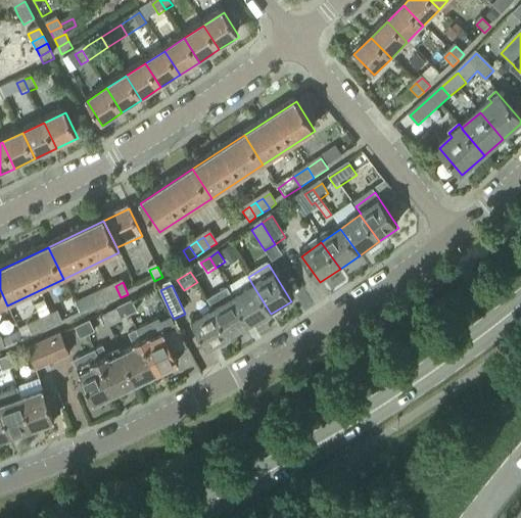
[(121,297),(115,286),(108,289),(113,300),(121,297)]
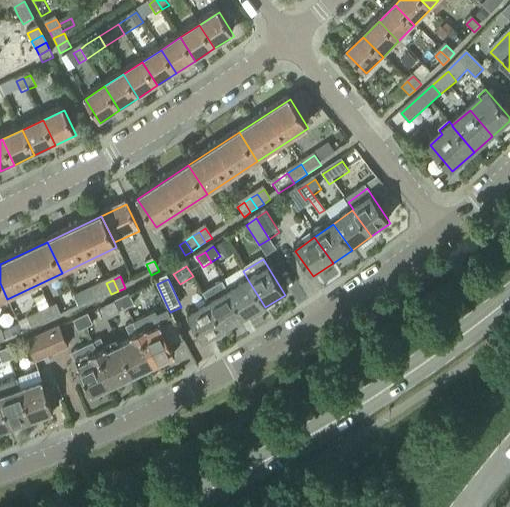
[(248,280),(228,291),(245,319),(265,307),(248,280)]
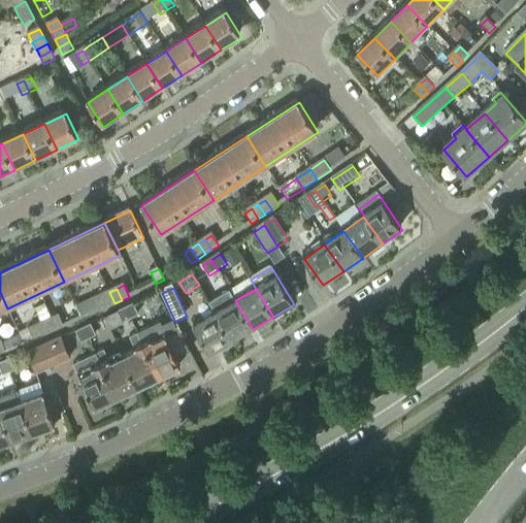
[(114,303),(109,292),(101,296),(107,307),(114,303)]
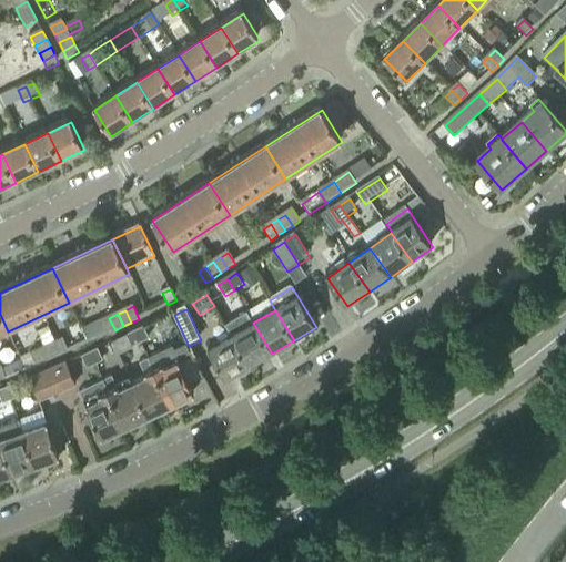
[(115,330),(109,318),(101,322),(107,334),(115,330)]
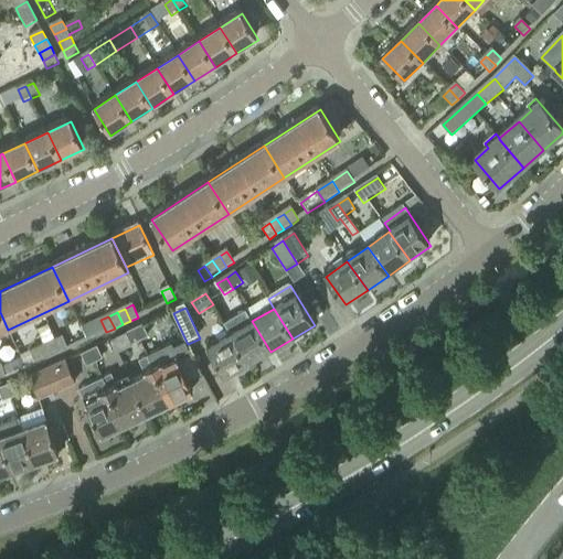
[(252,321),(231,334),(248,365),(271,352),(252,321)]
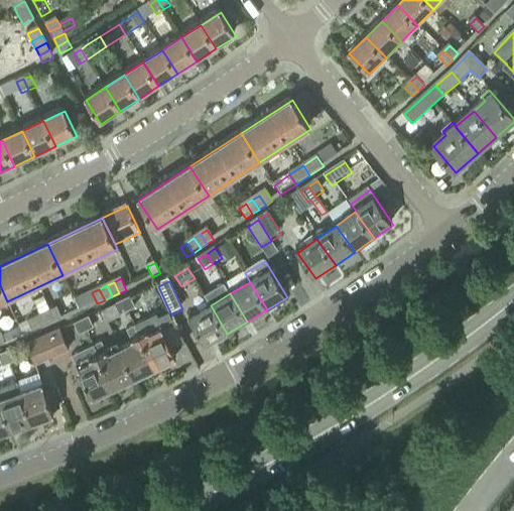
[(131,299),(124,302),(129,313),(136,309),(131,299)]
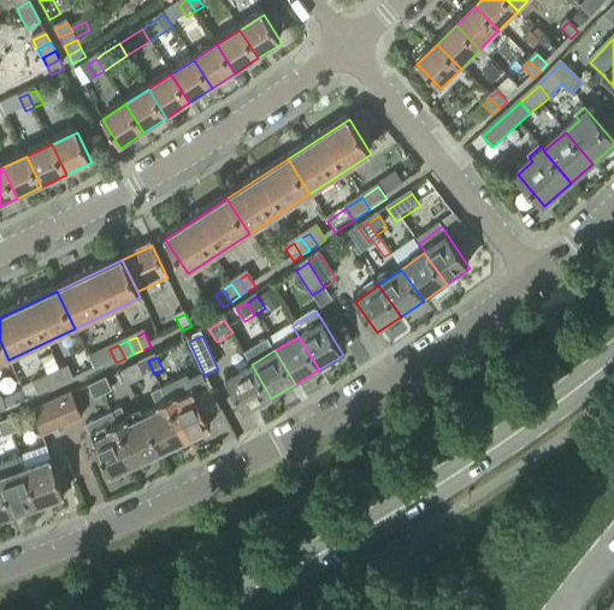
[(154,374),(148,361),(139,366),(146,378),(154,374)]
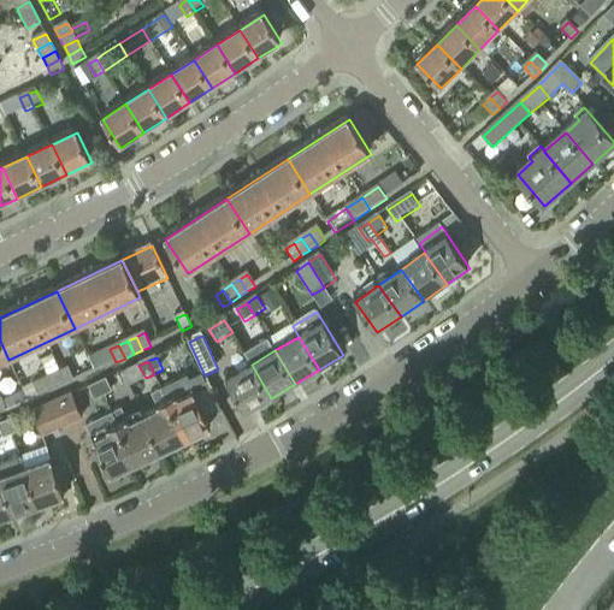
[(271,398),(252,365),(226,380),(246,413),(258,407),(261,413),(271,406),(267,400),(271,398)]
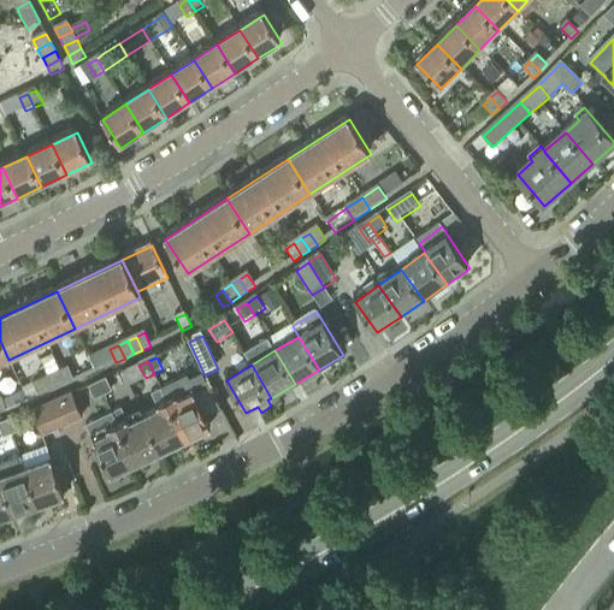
[(69,368),(60,373),(66,386),(75,382),(69,368)]
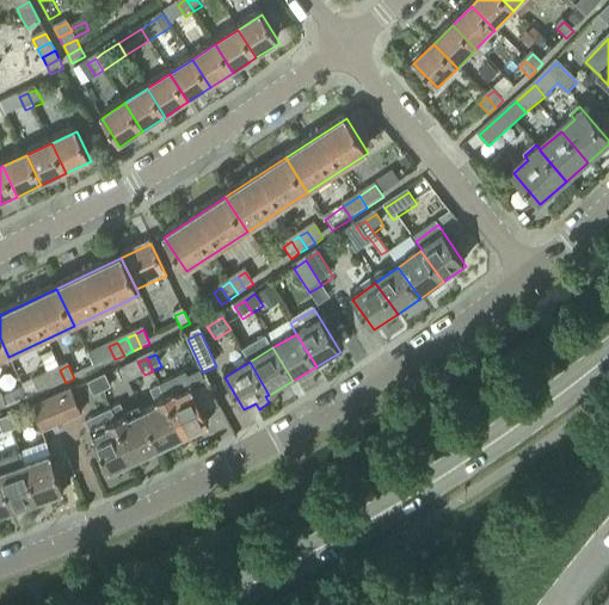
[(66,383),(60,370),(51,374),(57,387),(66,383)]
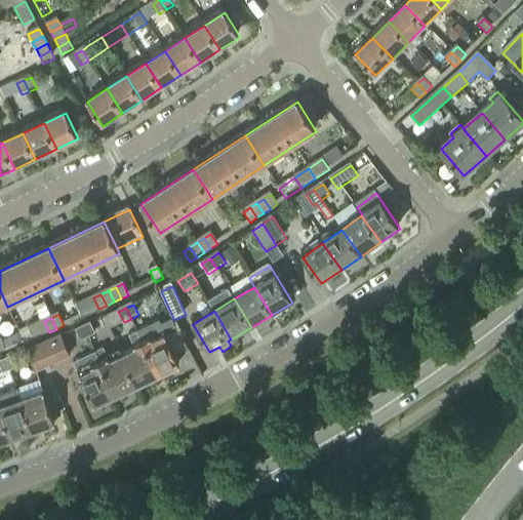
[(49,332),(44,321),(36,325),(42,336),(49,332)]
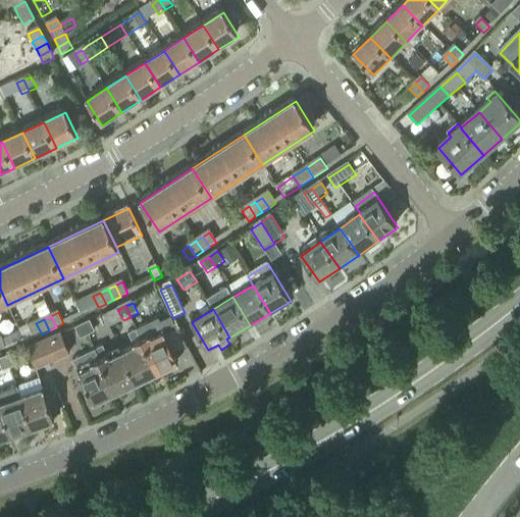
[(42,334),(36,323),(29,326),(34,338),(42,334)]
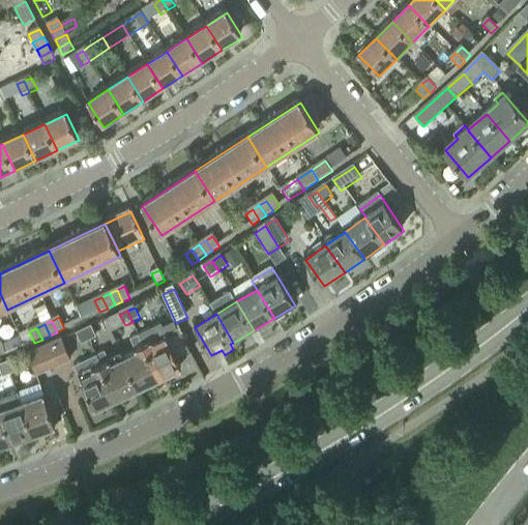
[(92,328),(85,331),(90,342),(97,339),(92,328)]
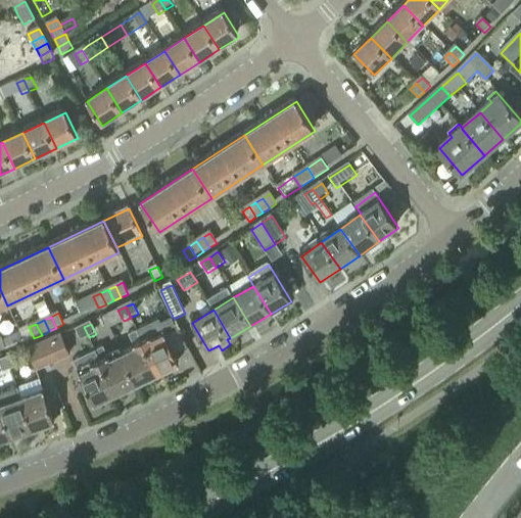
[(89,337),(84,327),(76,330),(81,341),(89,337)]
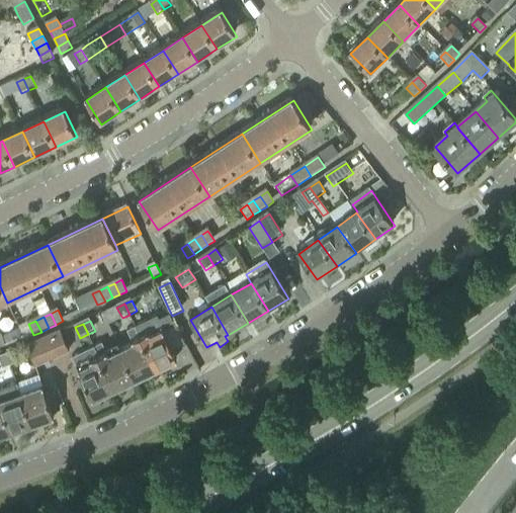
[(144,326),(137,329),(157,372),(177,362),(174,354),(187,348),(176,327),(164,332),(151,338),(144,326)]
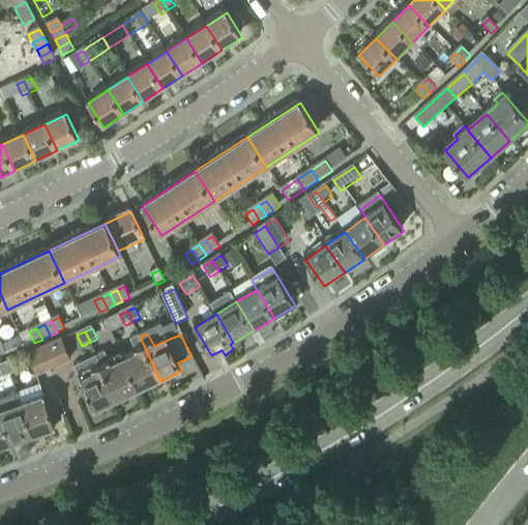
[(138,353),(124,359),(139,390),(160,381),(140,337),(132,341),(138,353)]
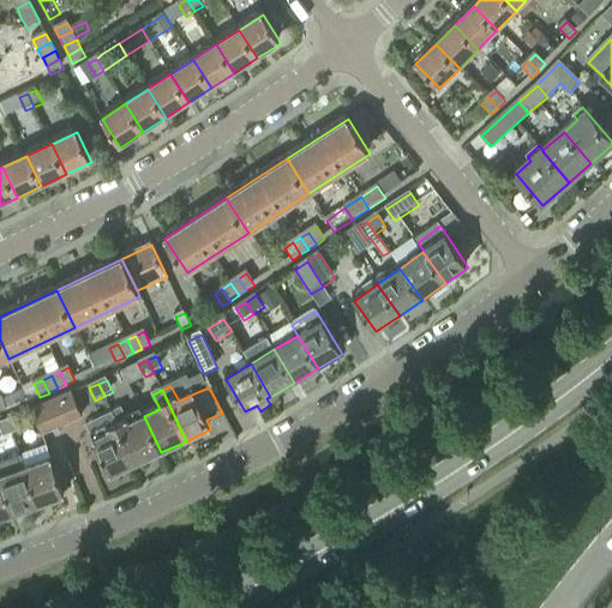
[(70,425),(83,419),(72,395),(59,401),(70,425)]
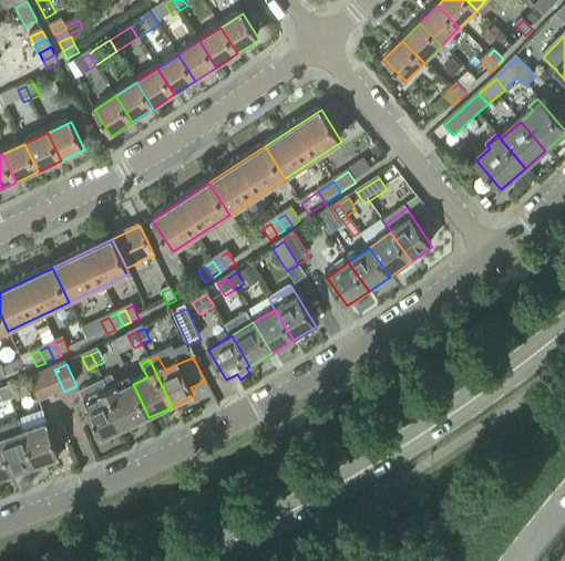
[(52,397),(64,392),(54,370),(42,375),(52,397)]
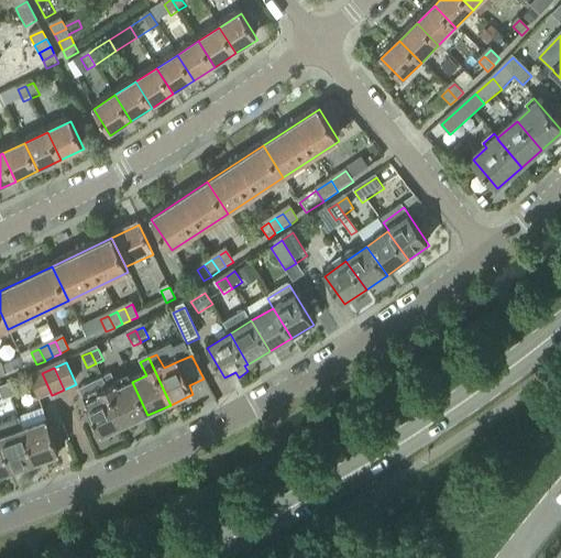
[(125,369),(102,380),(124,426),(147,415),(132,382),(125,369)]
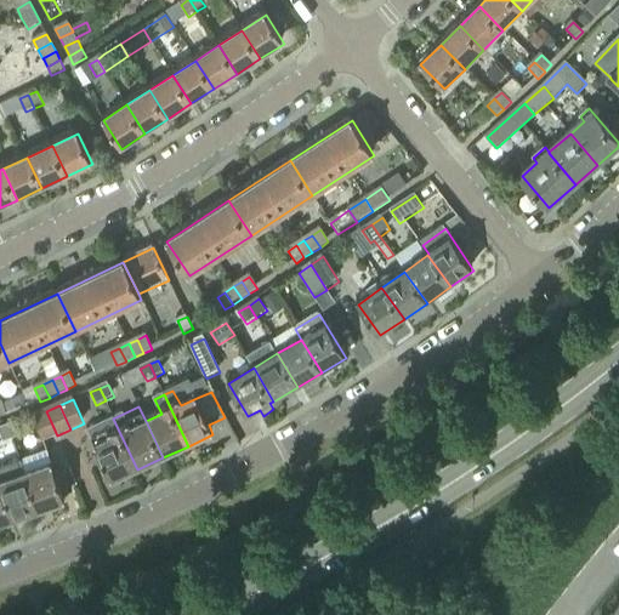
[(46,411),(33,417),(44,442),(57,436),(46,411)]
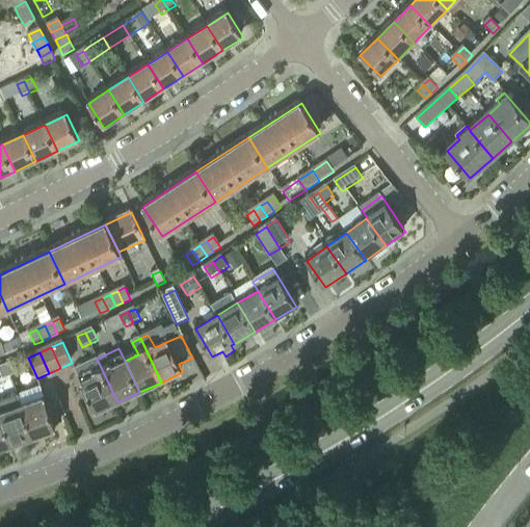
[(117,402),(97,359),(75,369),(96,413),(117,402)]
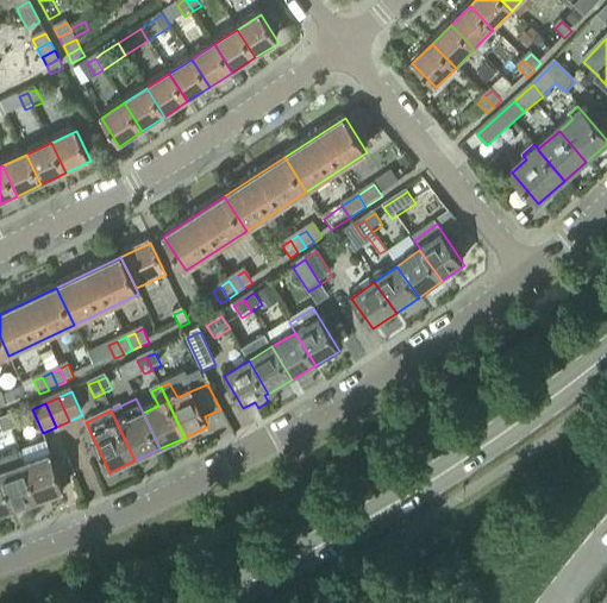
[(17,415),(7,419),(13,432),(22,428),(17,415)]
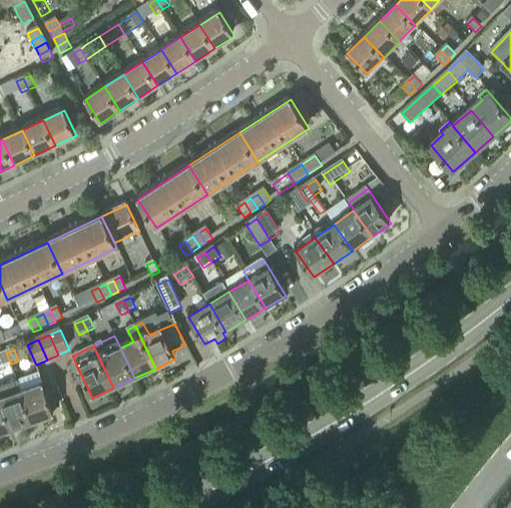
[(11,364),(6,353),(0,355),(0,358),(3,367),(11,364)]
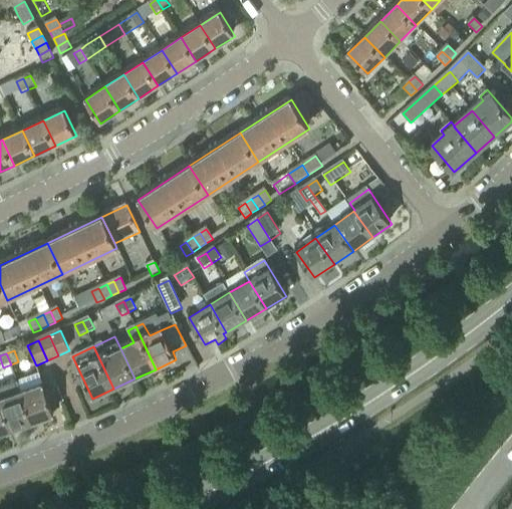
[(43,385),(21,393),(32,424),(54,416),(52,412),(60,409),(55,394),(47,397),(43,385)]
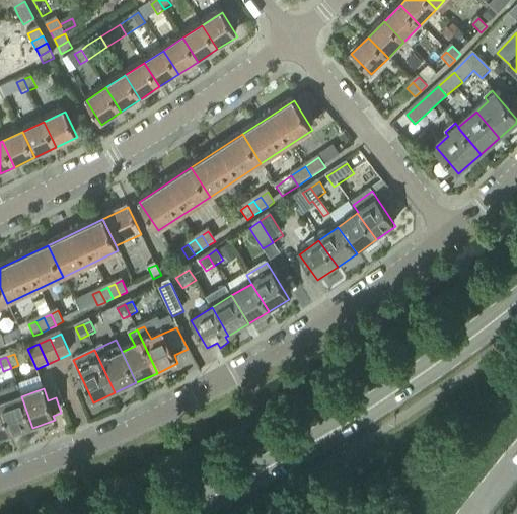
[(21,396),(0,404),(0,406),(10,436),(32,428),(21,396)]
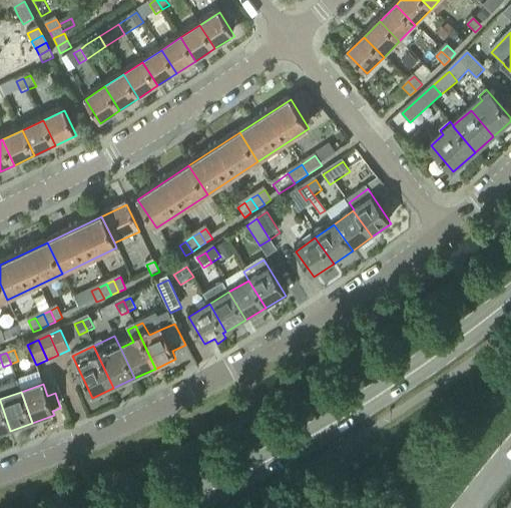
[(0,401),(0,434),(10,431),(0,401)]
